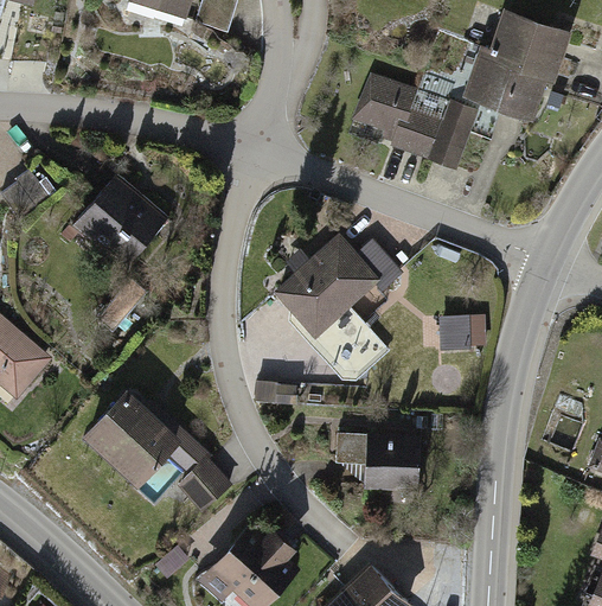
[(191,17),(196,0),(130,0),(191,17)]
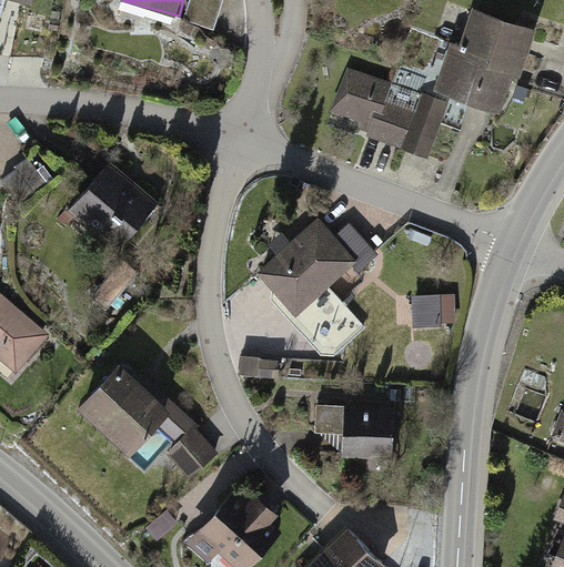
[(213,22),(219,0),(183,0),(180,13),(213,22)]
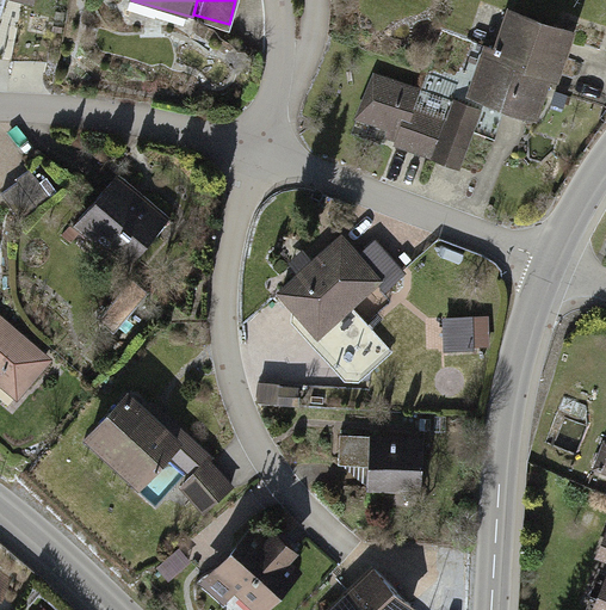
[(574,34),(507,11),(494,49),(482,44),(464,98),(533,121),(546,82),(557,86),(574,34)]
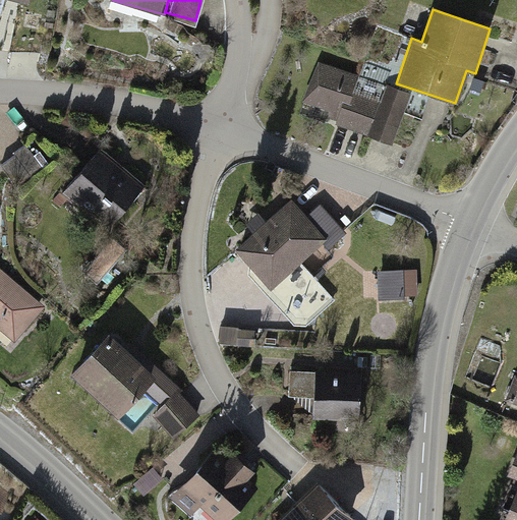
[(406,95),(314,65),(303,103),(337,113),(336,124),(392,141),(406,95)]
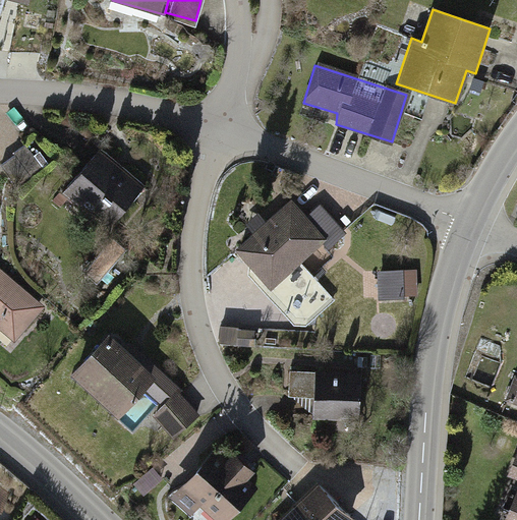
[(148,185),(101,147),(64,191),(111,230),(148,185)]
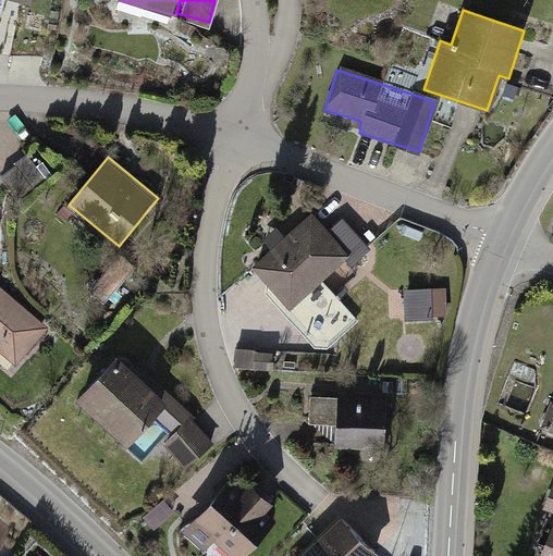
[(327,226),(312,211),(254,267),(291,306),(344,256),(349,262),(368,245),(340,215),(327,226)]
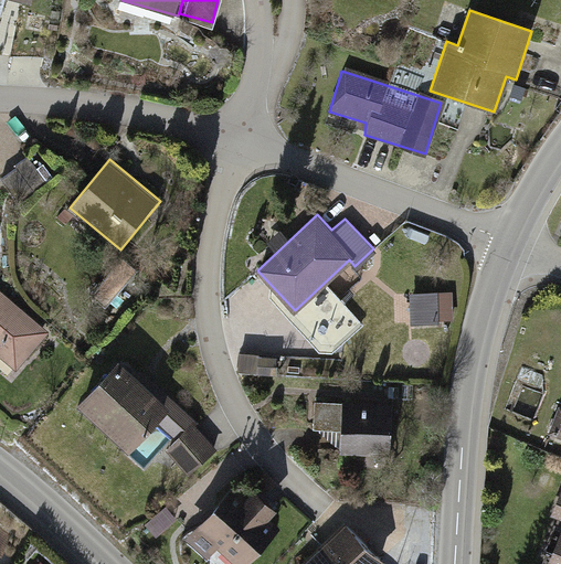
[(48,333),(0,291),(0,357),(16,370),(48,333)]
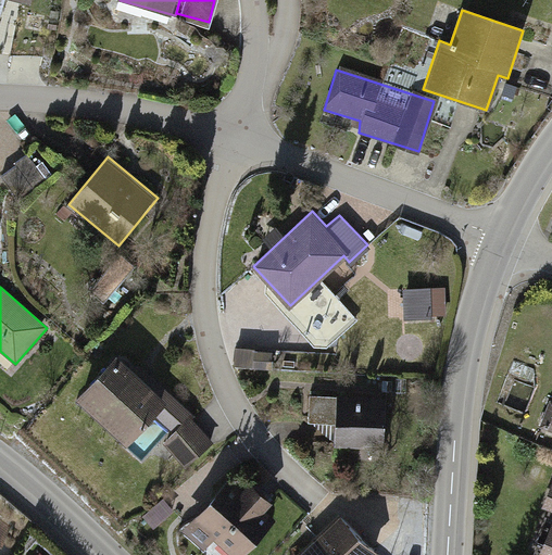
[(443,288),(403,289),(404,318),(443,317),(443,288)]
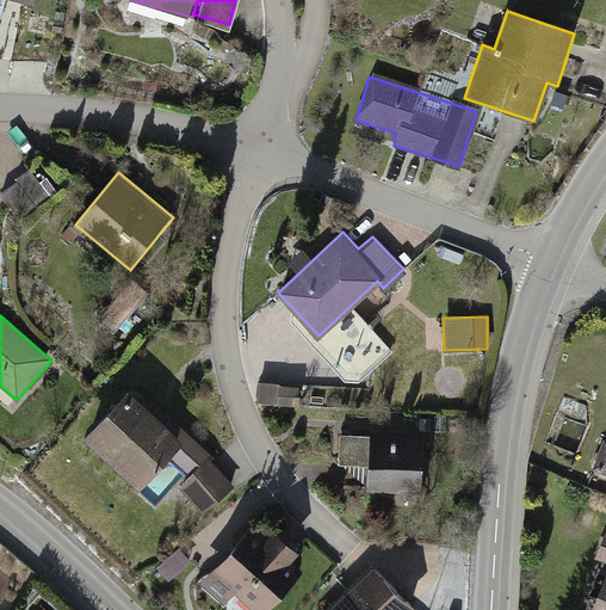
[(356,381),(390,349),(365,322),(331,355),(356,381)]
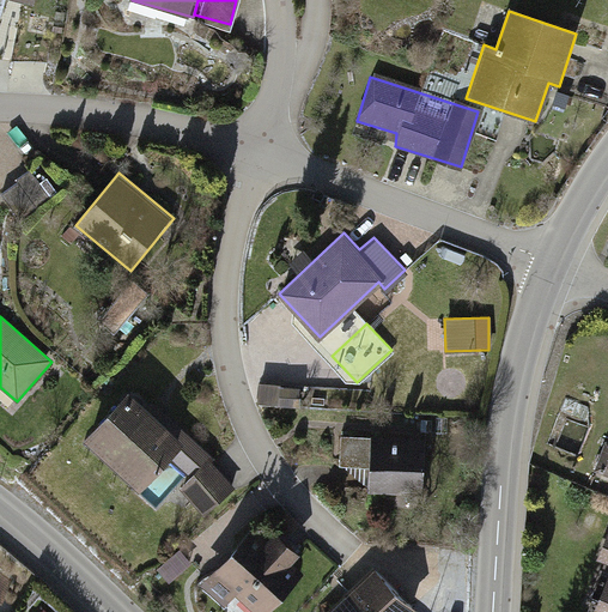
[(186,441),(131,389),(86,437),(141,488),(186,441)]
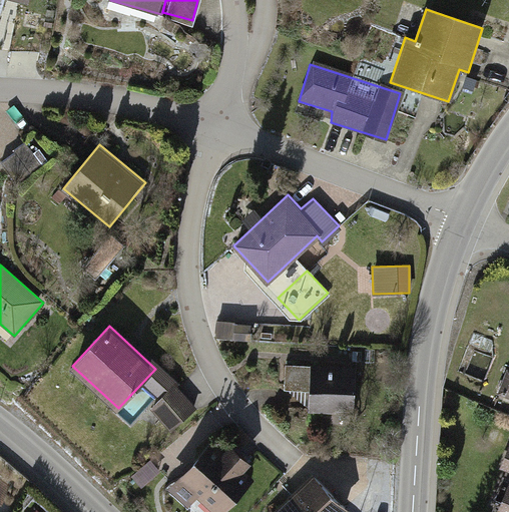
[(359,369),(309,367),(307,414),(357,416),(359,369)]
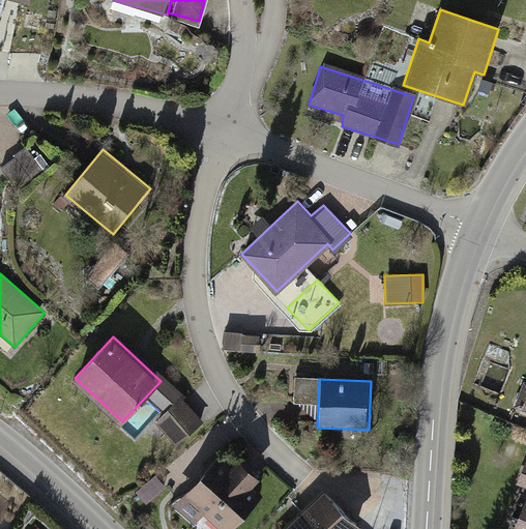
[(525,381),(524,381),(515,405),(525,409),(525,381)]
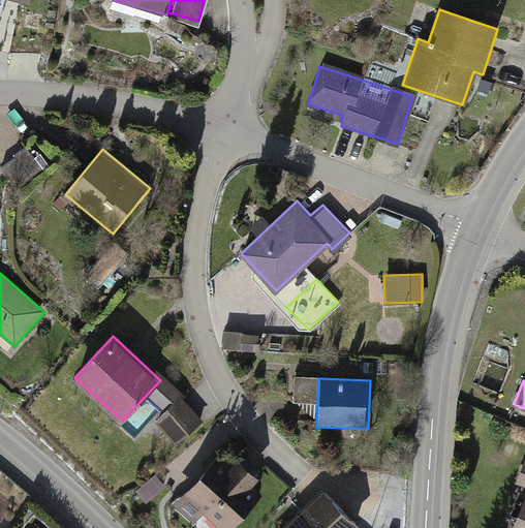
[(175,440),(201,417),(178,393),(153,415),(175,440)]
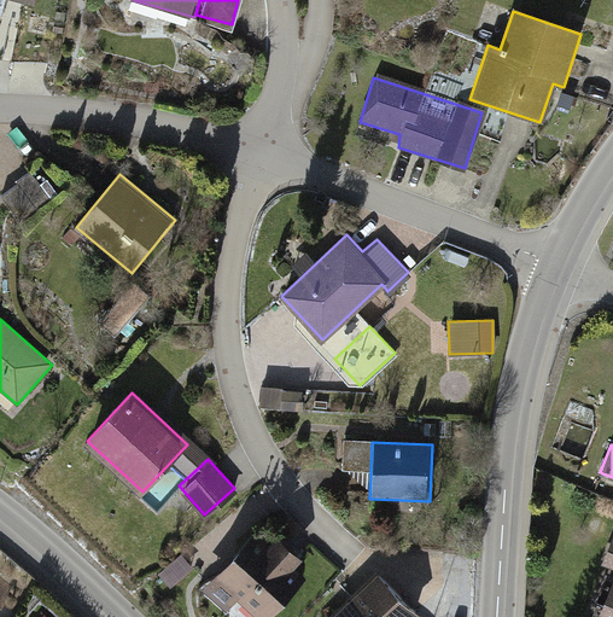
[(612,616),(612,529),(600,566),(612,570),(612,586),(601,616),(612,616)]
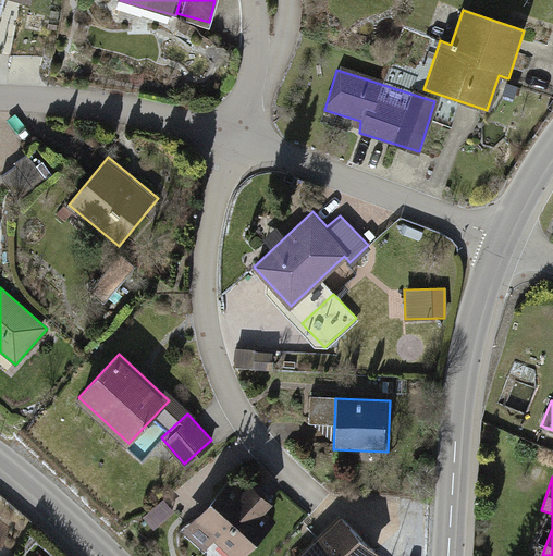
[(246,494),(233,481),(184,532),(208,555),(218,545),(229,555),(245,555),(275,526),(265,516),(277,507),(255,486),(246,494)]
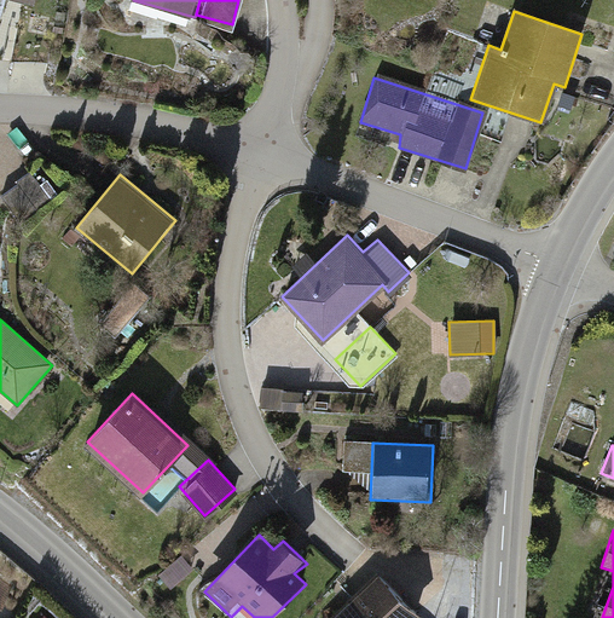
[(420,617),(378,575),(331,617),(420,617)]
